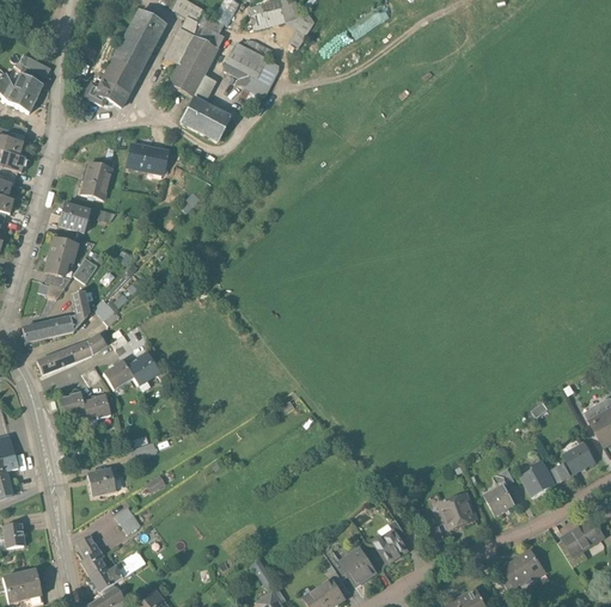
[(197,20),(203,7),(190,0),(177,0),(173,7),(188,16),(197,20)]
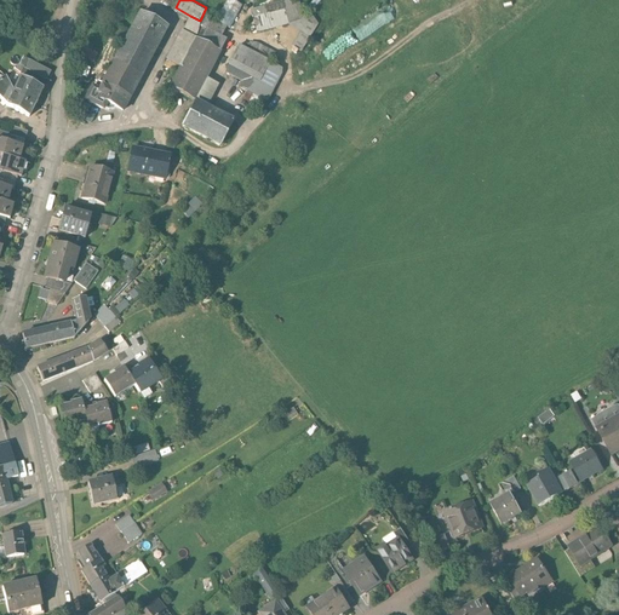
[(274,0),(253,5),(259,29),(294,19),(290,0),(274,0)]
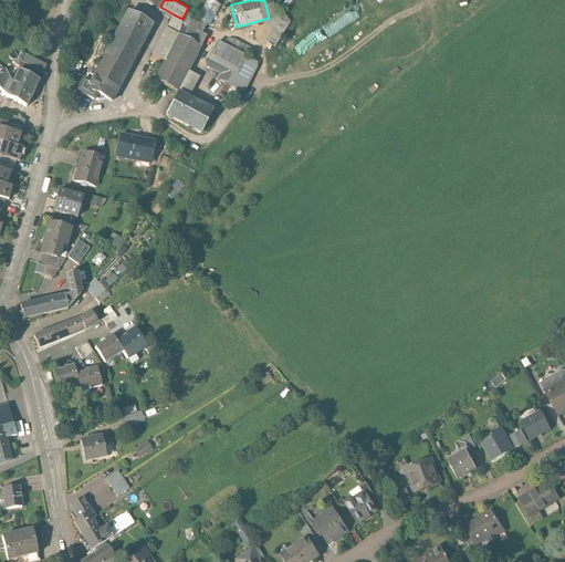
[(127,8),(114,33),(142,48),(155,21),(127,8)]
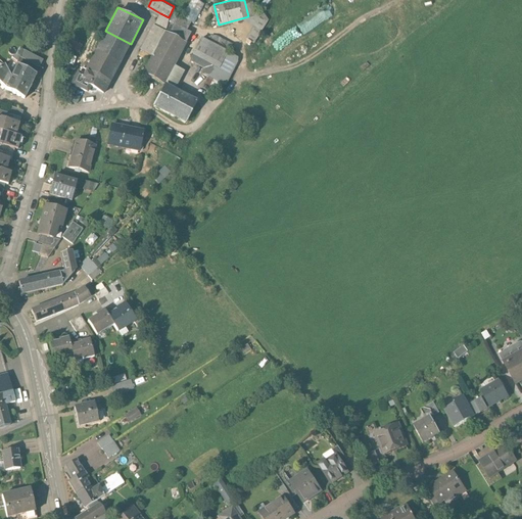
[(175,11),(171,18),(187,27),(192,20),(194,21),(198,12),(188,7),(184,15),(175,11)]
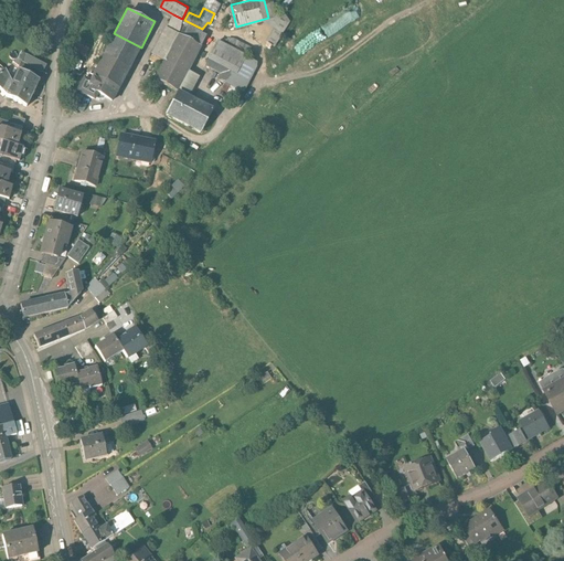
[(173,14),(167,27),(178,33),(184,20),(182,19),(173,14)]
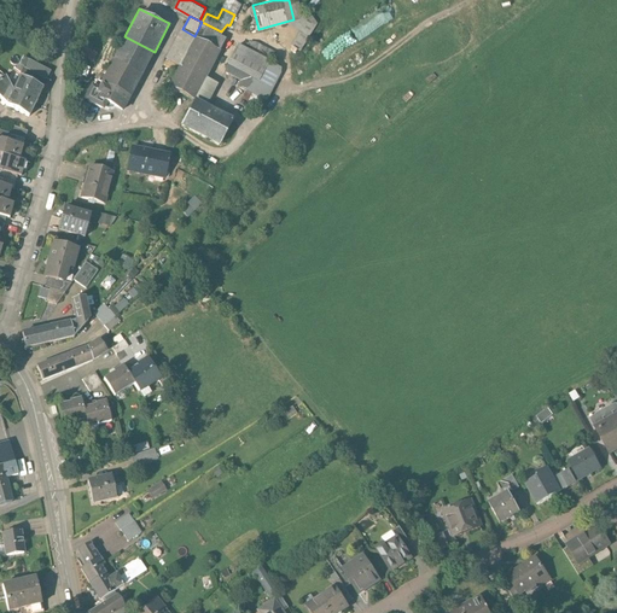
[(221,31),(202,22),(195,36),(221,50),(228,35),(221,31)]
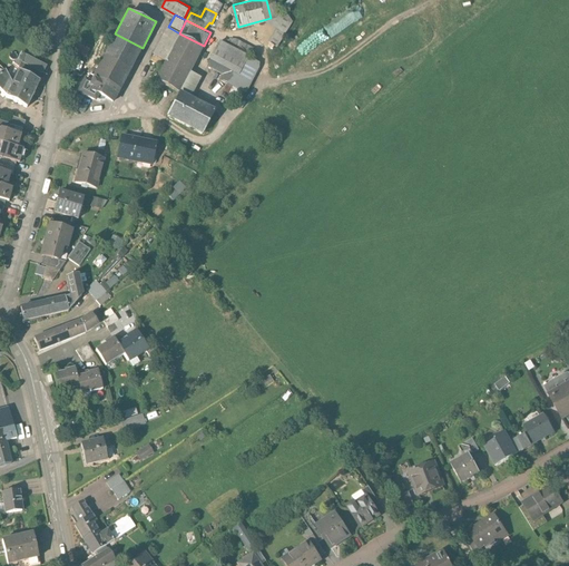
[(278,42),(285,30),(275,25),(268,38),(278,42)]
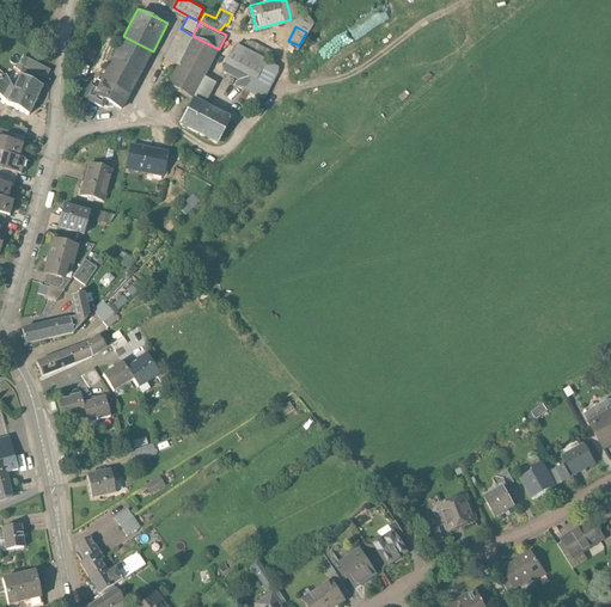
[(179,61),(193,36),(181,29),(167,54),(179,61)]
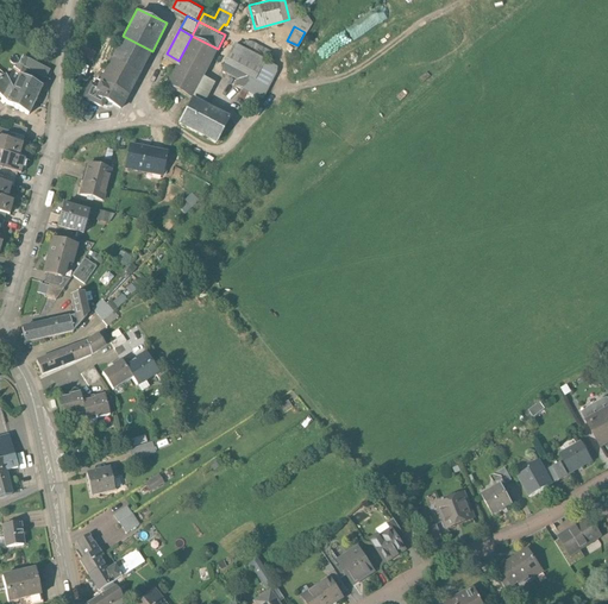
[(152,51),(123,36),(101,77),(131,92),(152,51)]
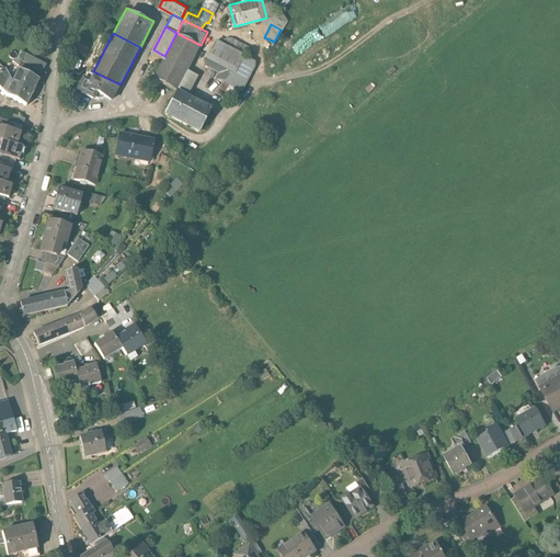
[(201,45),(176,33),(164,56),(155,76),(178,88),(201,45)]
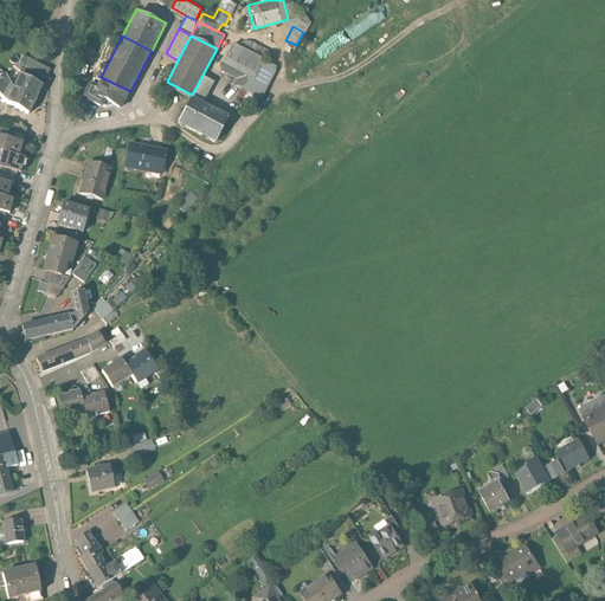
[(281,62),(239,40),(221,73),(264,95),(281,62)]
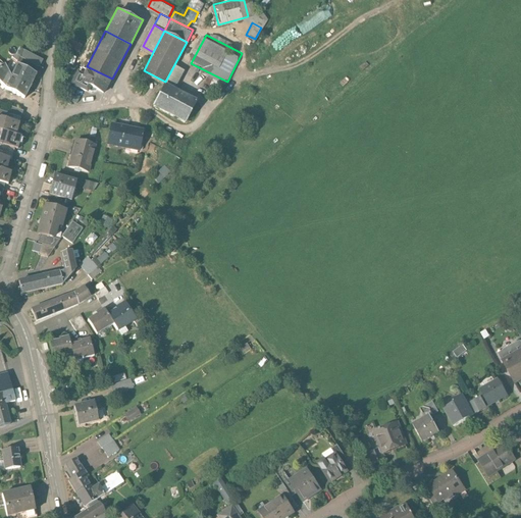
[(20,46),(17,53),(40,64),(43,57),(20,46)]
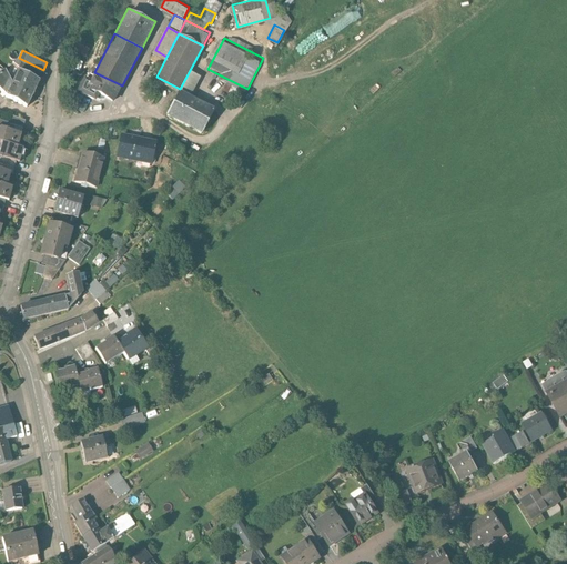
[(16,64),(20,67),(40,77),(47,71),(43,70),(19,58),(16,64)]
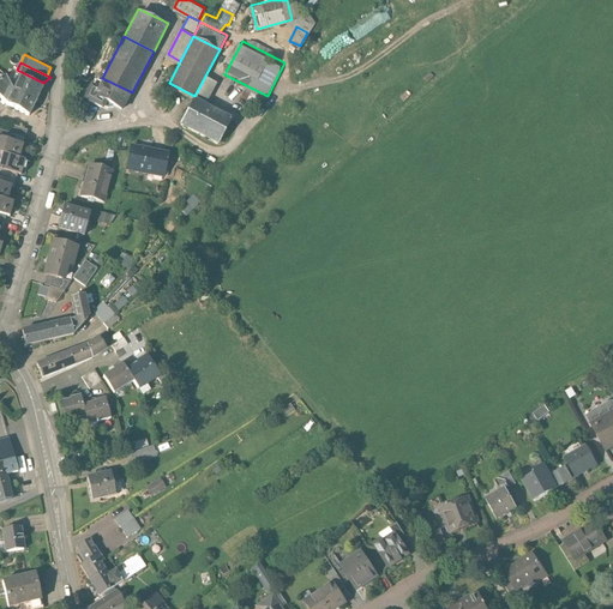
[(30,110),(43,83),(22,72),(13,88),(5,72),(0,74),(0,91),(8,100),(30,110)]
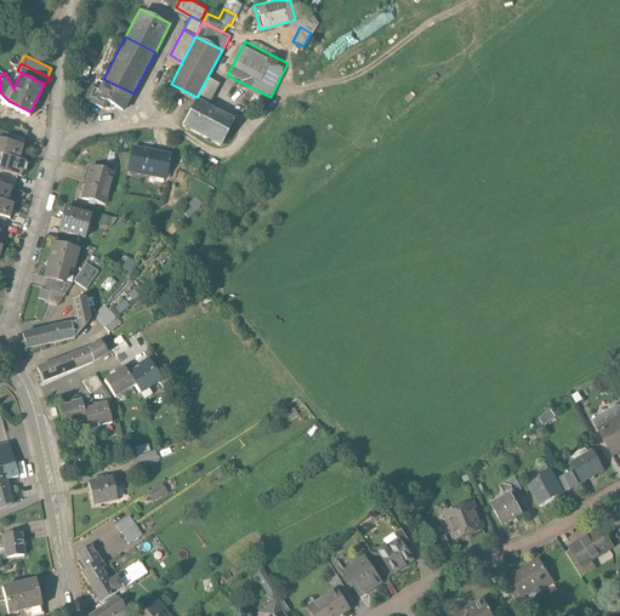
[(125,108),(134,93),(103,79),(101,84),(96,83),(87,98),(107,108),(109,101),(125,108)]
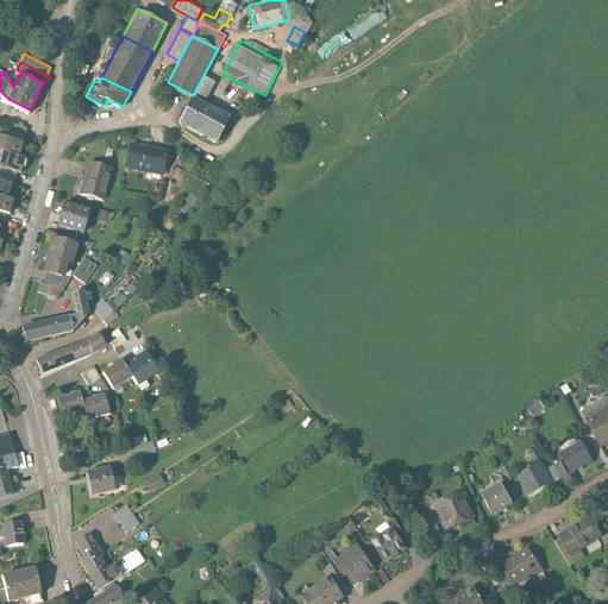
[(229,114),(194,96),(181,120),(217,138),(229,114)]
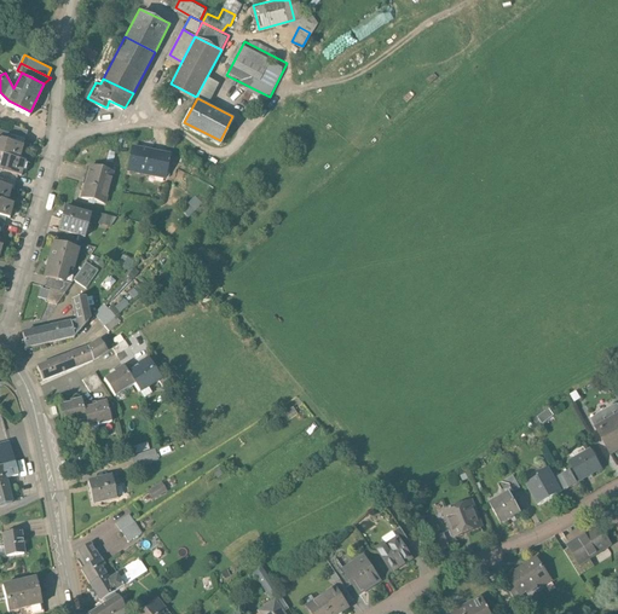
[(13,122),(11,131),(12,131),(26,134),(29,127),(13,122)]
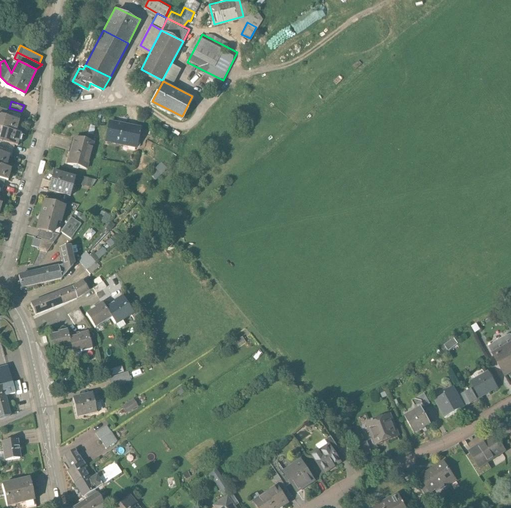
[(9,113),(10,108),(9,108),(0,105),(0,111),(2,112),(9,113)]
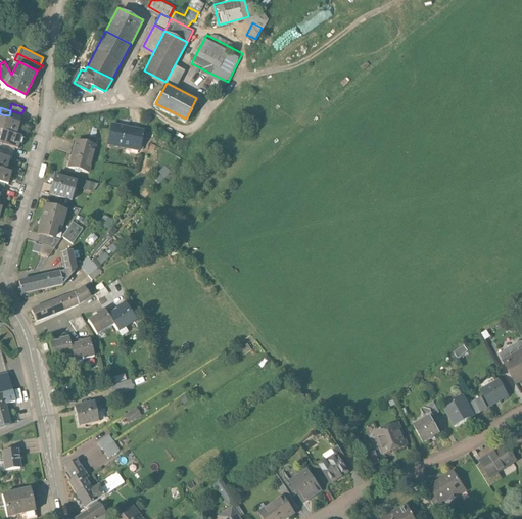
[(9,115),(20,119),(21,113),(10,110),(9,115)]
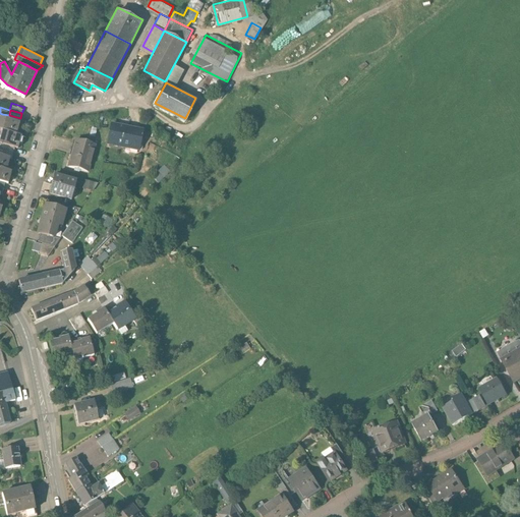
[(2,114),(0,122),(0,125),(4,127),(17,130),(21,118),(20,118),(9,115),(2,114)]
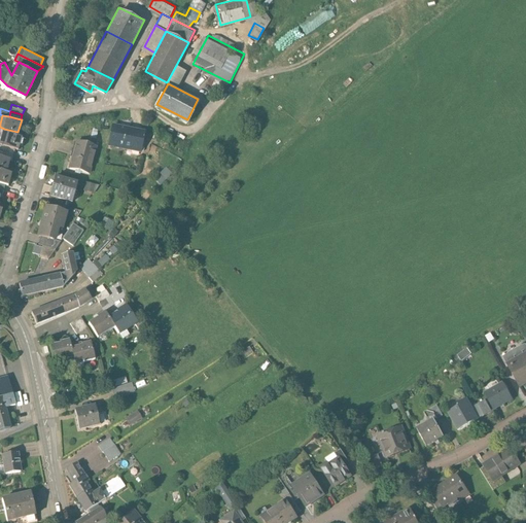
[(146,129),(113,121),(109,143),(142,149),(146,129)]
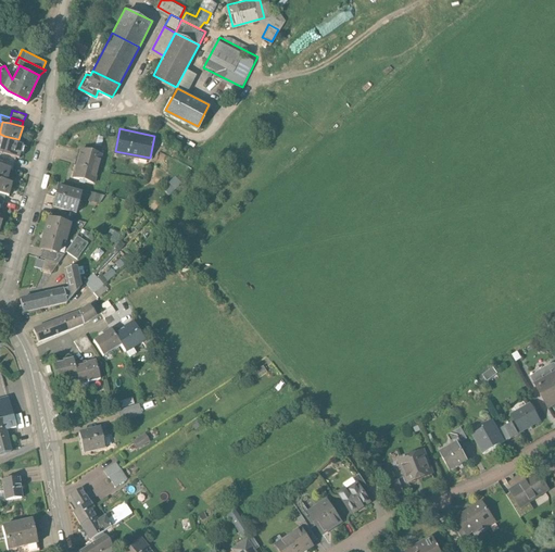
[(4,136),(1,149),(21,154),(24,141),(19,139),(4,136)]
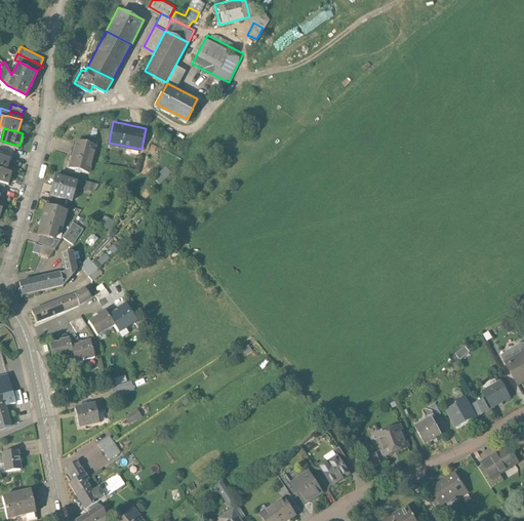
[(97,144),(76,138),(69,165),(90,170),(97,144)]
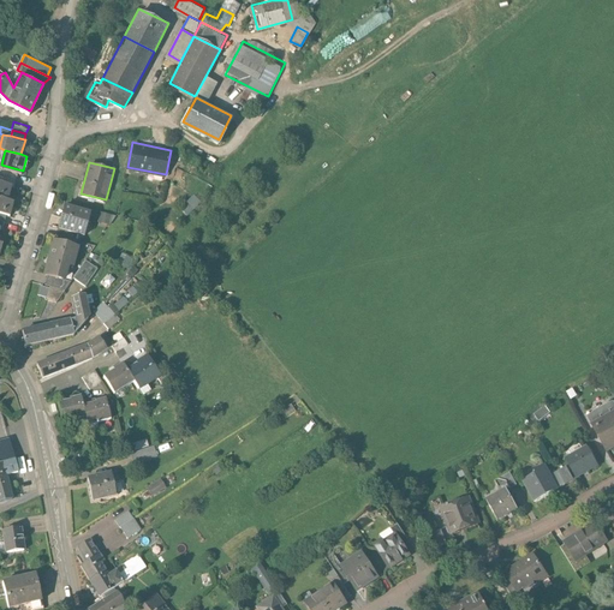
[(0,179),(0,193),(9,197),(12,183),(0,179)]
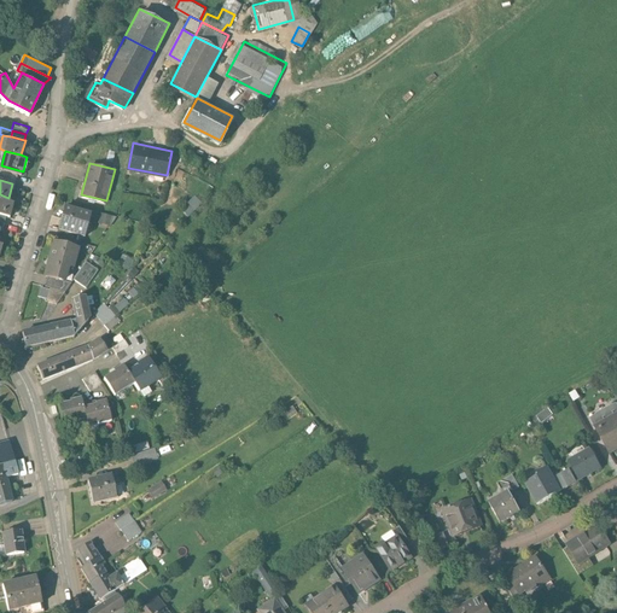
[(0,194),(0,210),(7,212),(11,214),(15,199),(9,198),(0,194)]
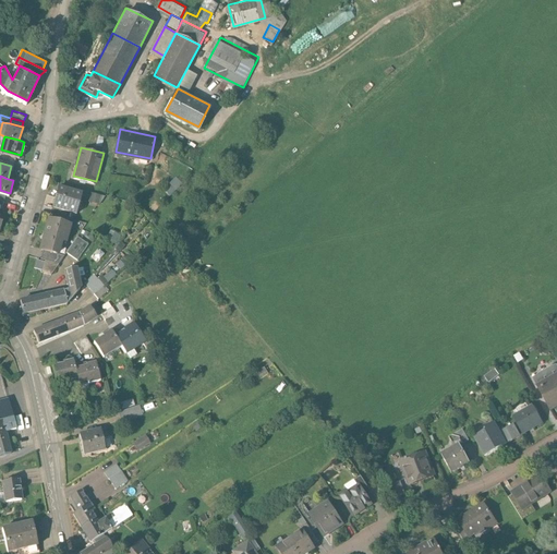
[(72,209),(77,211),(83,190),(59,183),(53,204),(72,209)]
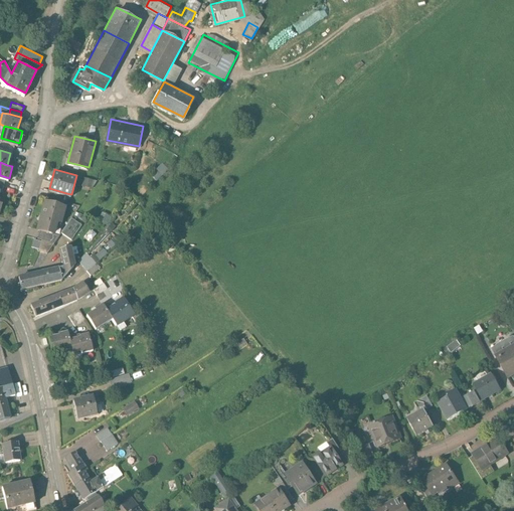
[(66,193),(49,188),(47,193),(65,198),(66,193)]
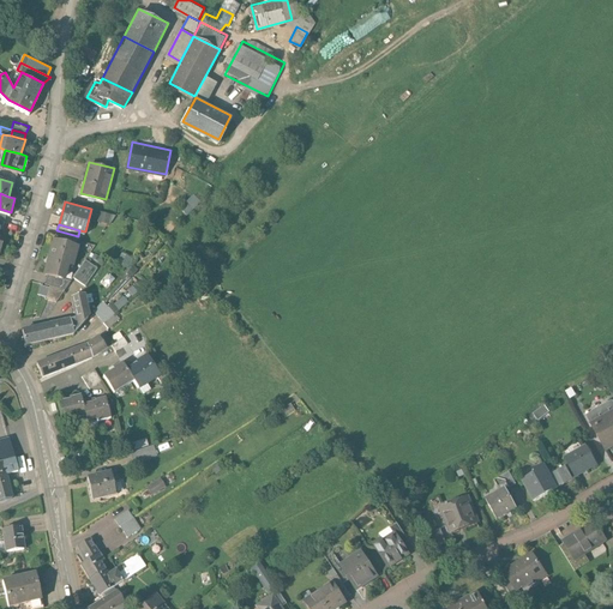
[(79,242),(54,235),(44,270),(50,271),(66,276),(71,260),(74,261),(79,242)]
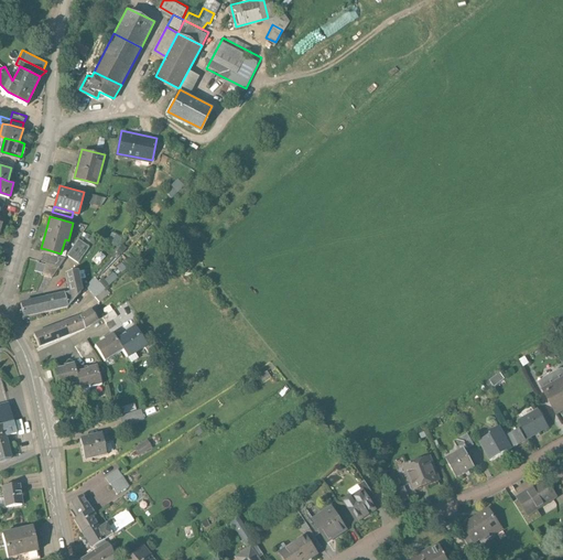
[(90,243),(79,236),(73,244),(68,251),(79,259),(90,243)]
